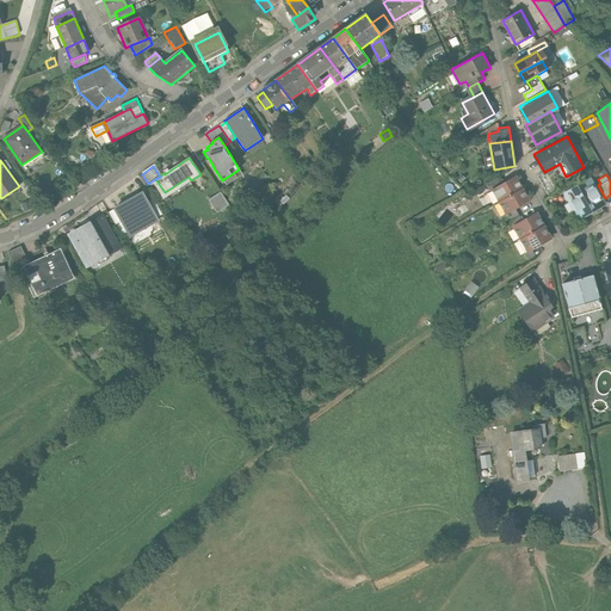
[(489,191),(492,190),(504,183),(500,176),(486,184),(489,191)]
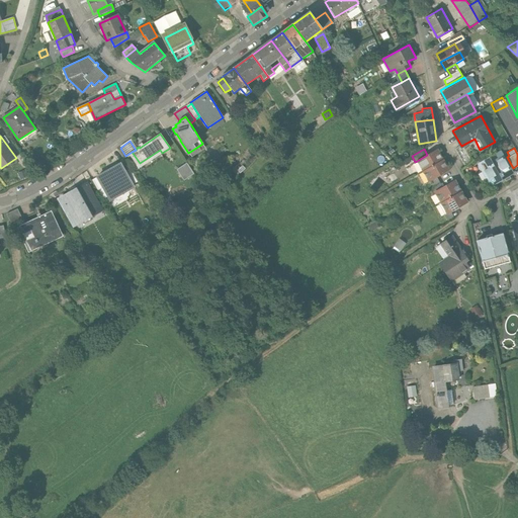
[(132,152),(128,154),(139,169),(162,153),(160,150),(140,163),(132,152)]
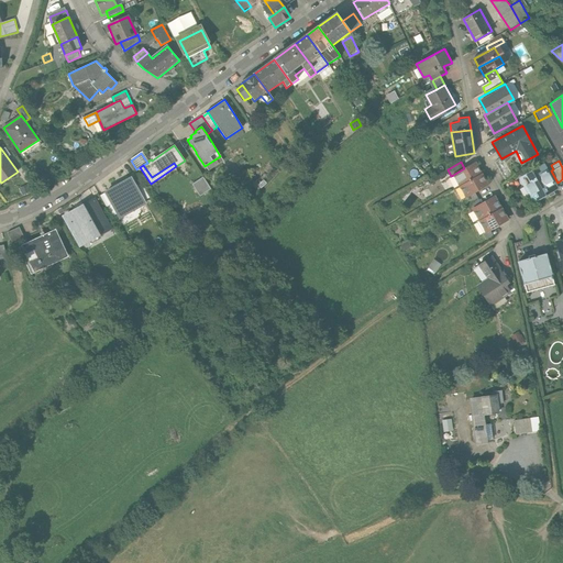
[(453,175),(460,186),(482,174),(476,163),(464,168),(453,175)]
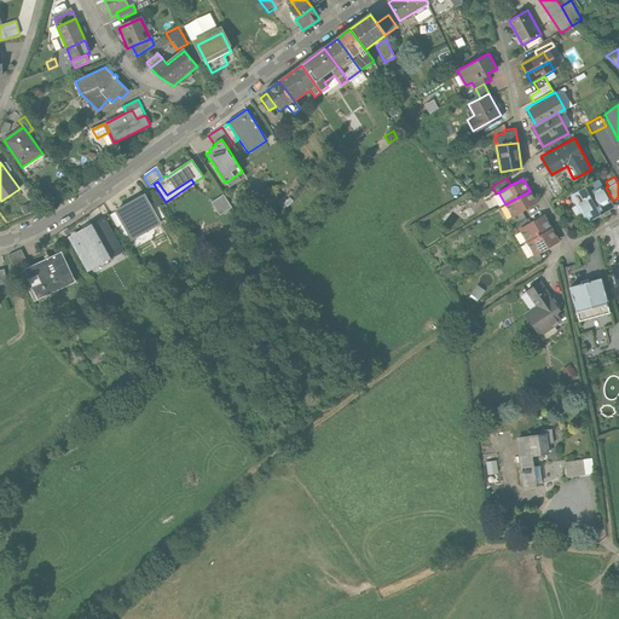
[(572,195),(586,223),(613,208),(597,180),(572,195)]
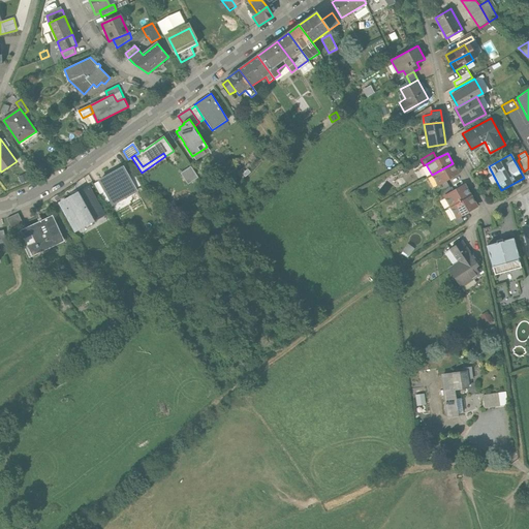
[(459,174),(453,163),(432,175),(438,185),(446,181),(459,174)]
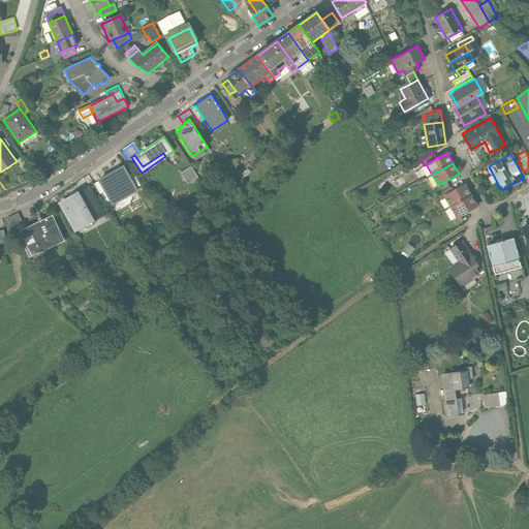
[(181,174),(188,185),(198,178),(191,166),(181,174)]
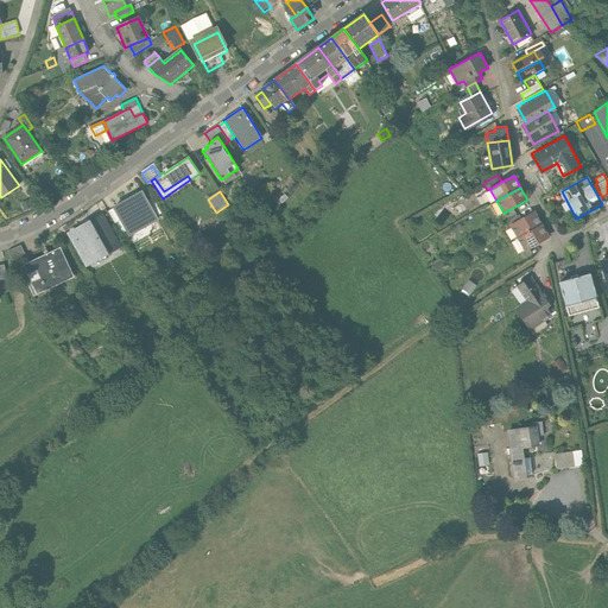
[(141,192),(114,208),(121,220),(130,235),(157,220),(154,217),(146,201),(145,201),(141,192)]
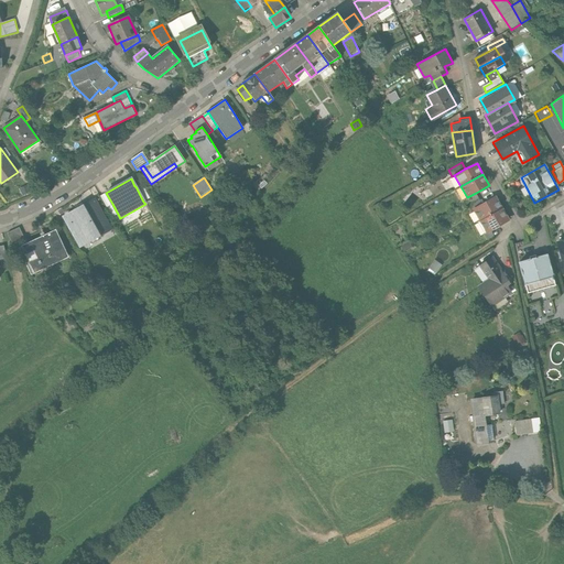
[(136,186),(143,202),(150,198),(141,183),(136,186)]
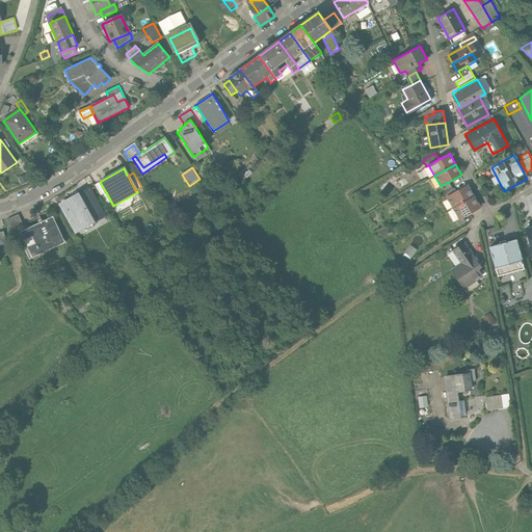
[(18,180),(21,186),(27,183),(25,177),(18,180)]
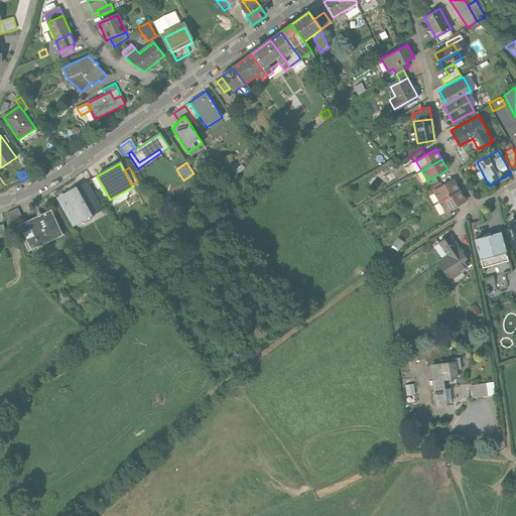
[(103,186),(97,176),(92,179),(98,189),(103,186)]
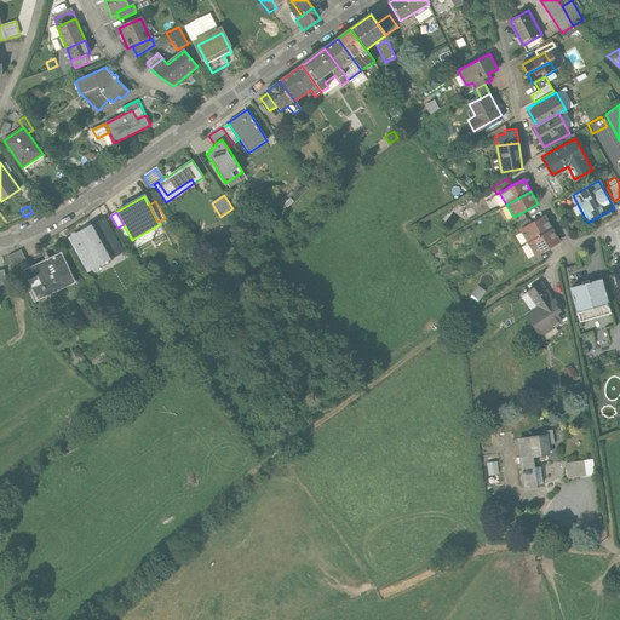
[(510,219),(514,225),(527,218),(523,212),(514,217),(510,219)]
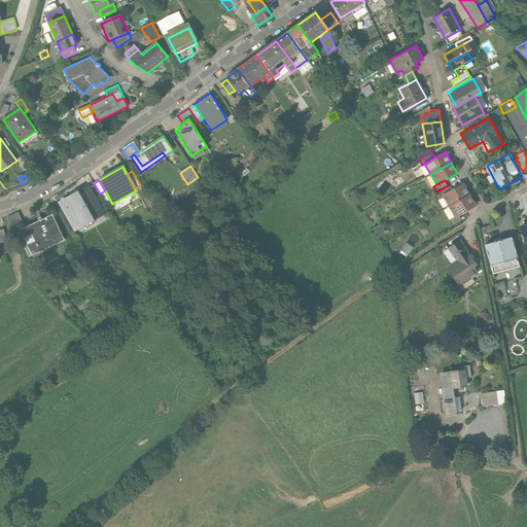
[(443,196),(449,206),(469,195),(463,184),(451,191),(443,196)]
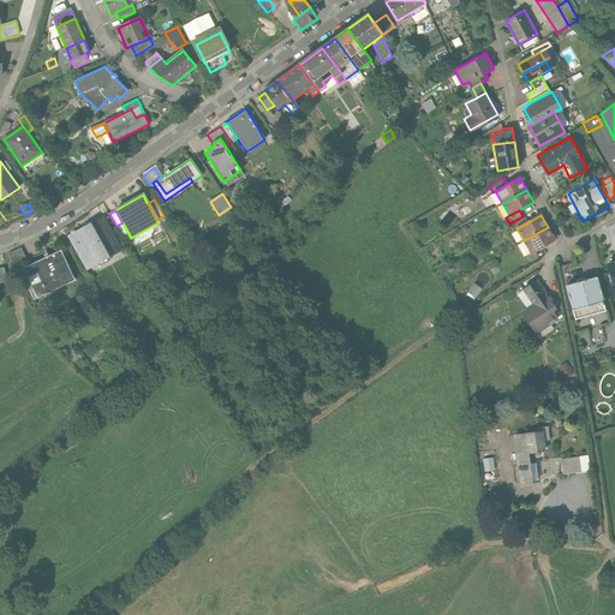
[(526,224),(523,216),(509,224),(513,231),(517,228),(526,224)]
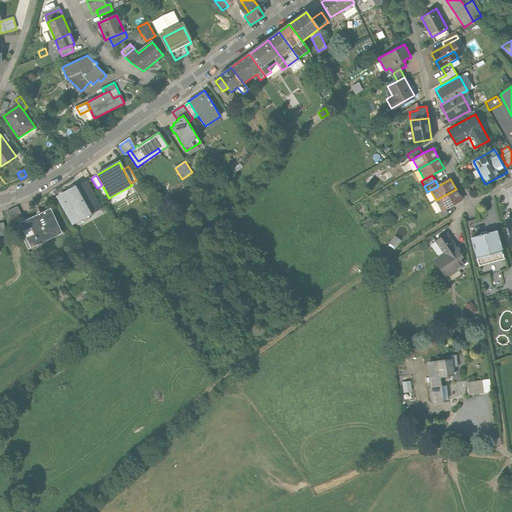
[(66,195),(59,200),(72,223),(81,218),(79,216),(99,205),(85,181),(65,193),(66,195)]
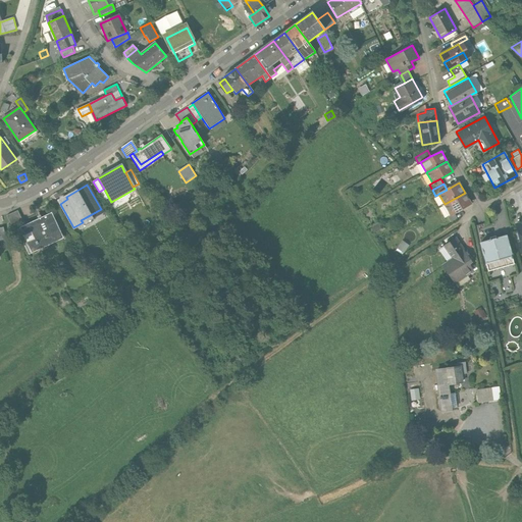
[(471,203),(465,193),(445,204),(450,215),(454,212),(471,203)]
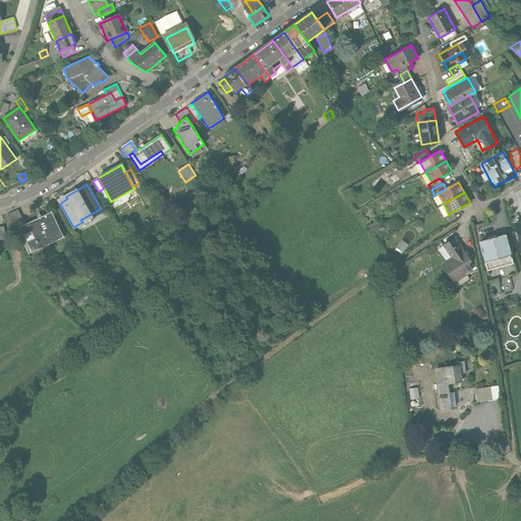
[(18,211),(7,216),(11,226),(22,221),(18,211)]
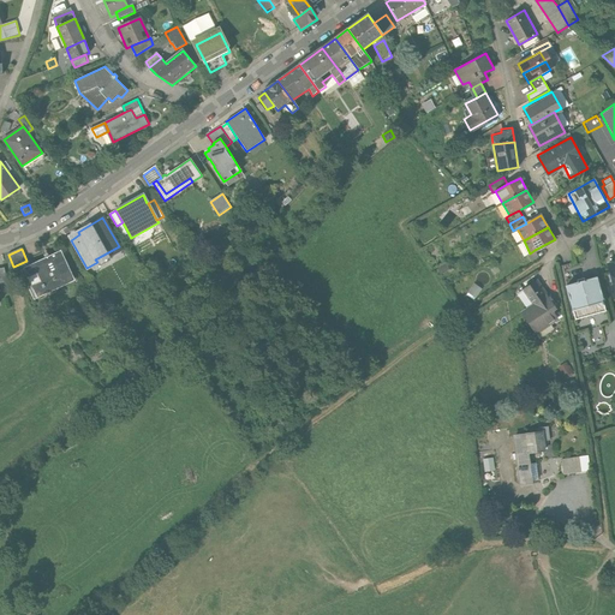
[(538,256),(535,250),(530,254),(527,255),(531,261),(538,256)]
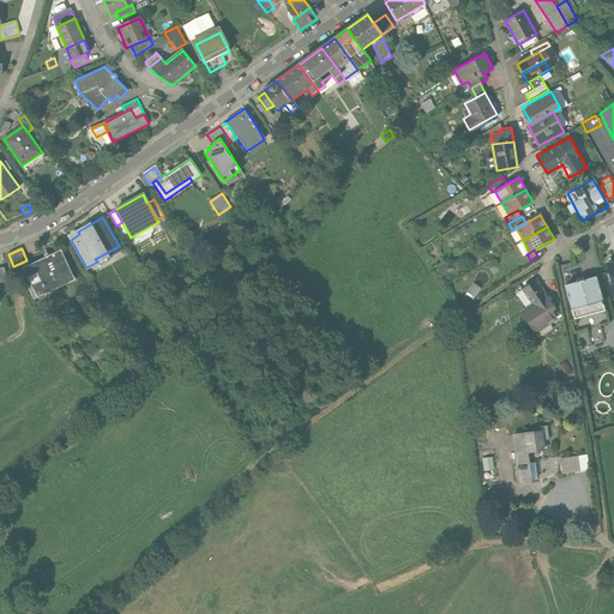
[(62,254),(25,271),(36,295),(73,277),(62,254)]
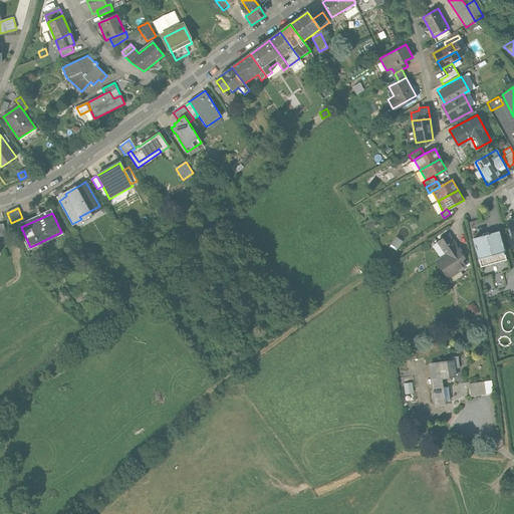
[(374,217),(365,222),(368,228),(377,222),(374,217)]
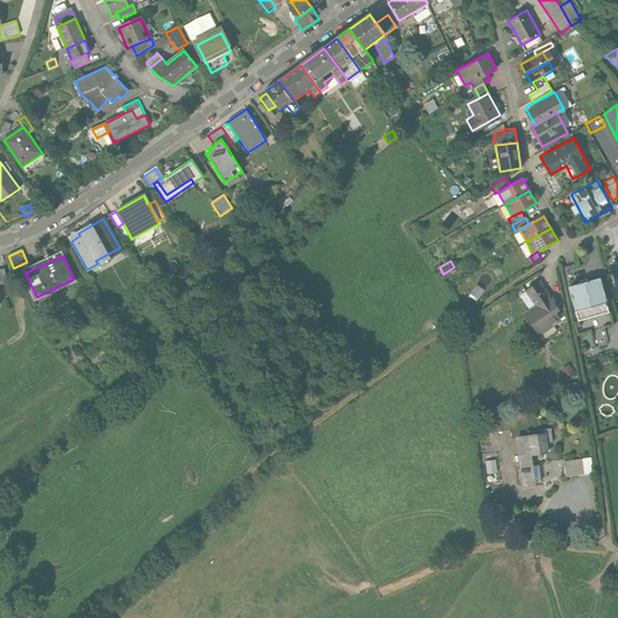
[(569,286),(577,321),(608,313),(599,278),(569,286)]
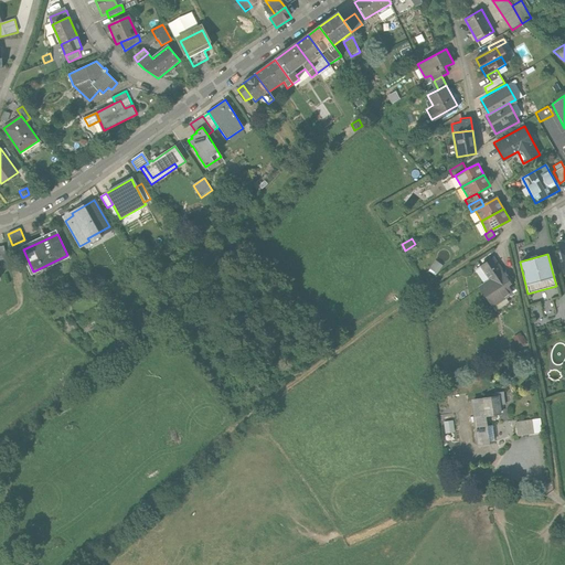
[(480,264),(490,279),(502,272),(492,256),(480,264)]
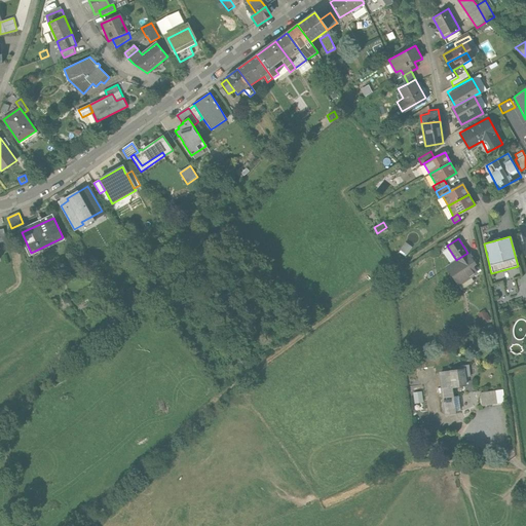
[(404,243),(399,251),(405,256),(411,249),(404,243)]
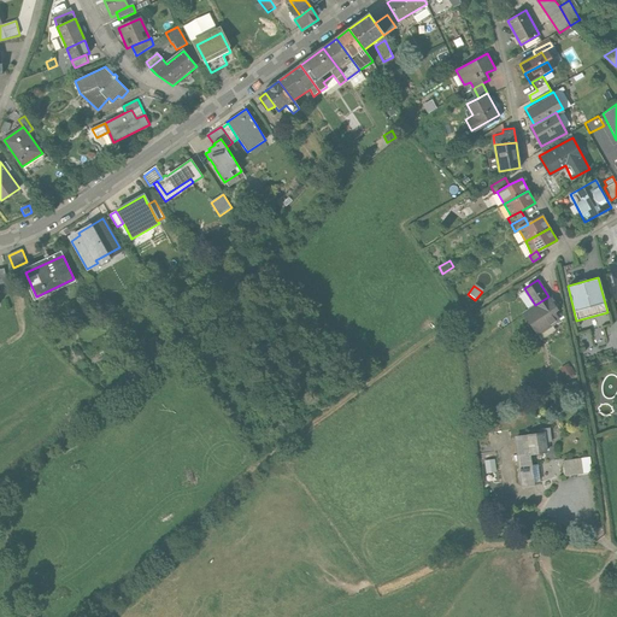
[(518,293),(529,310),(535,305),(524,288),(518,293)]
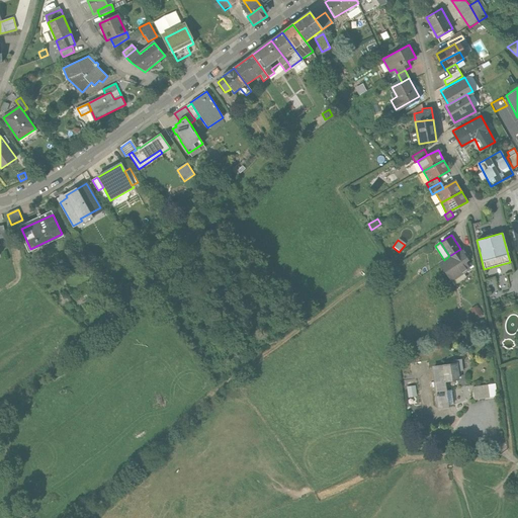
[(392,252),(386,245),(382,248),(387,255),(392,252)]
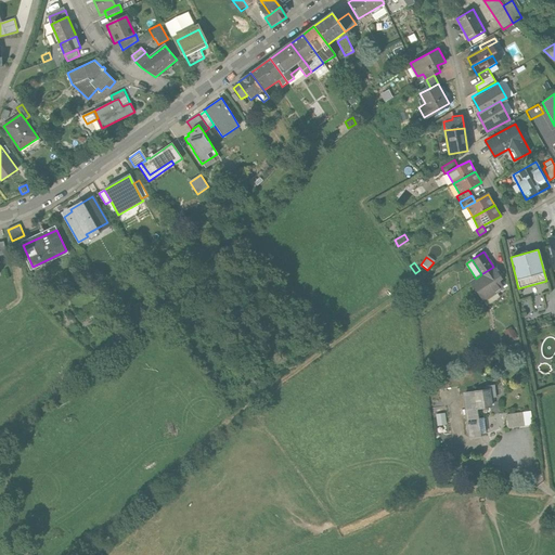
[(493,267),(481,274),(476,279),(470,282),(482,299),(501,286),(497,280),(501,278),(493,267)]
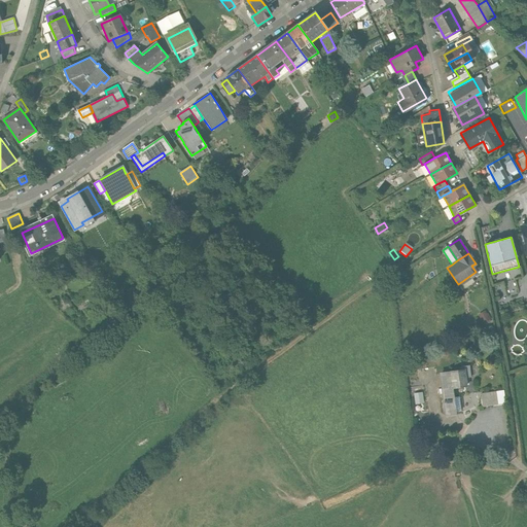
[(485,293),(478,295),(480,307),(488,305),(485,293)]
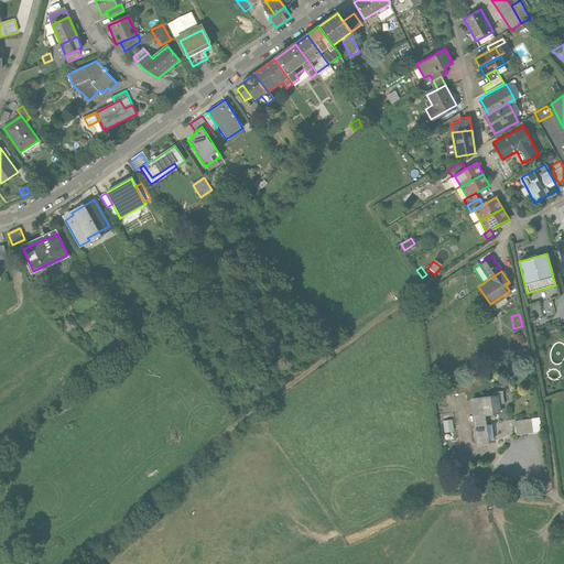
[(492,392),(492,394),(497,394),(499,407),(505,405),(502,390),(492,392)]
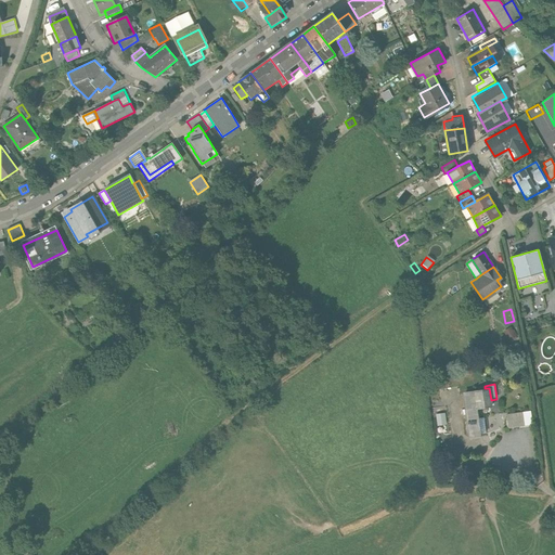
[(485,388),(462,391),(468,438),(480,436),(480,433),(486,433),(483,416),(478,417),(476,408),(492,405),(491,400),(489,388),(485,388)]
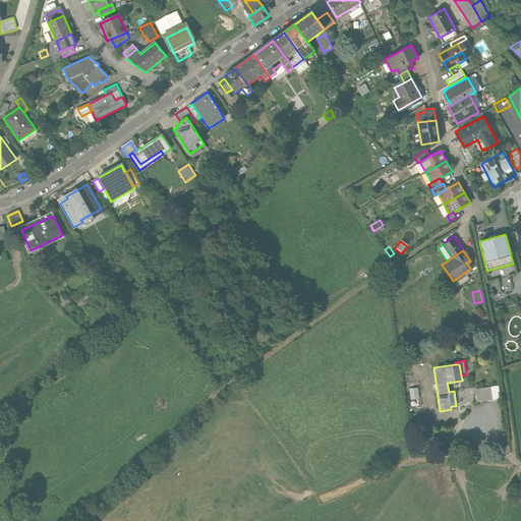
[(405,383),(411,424),(422,423),(416,381),(405,383)]
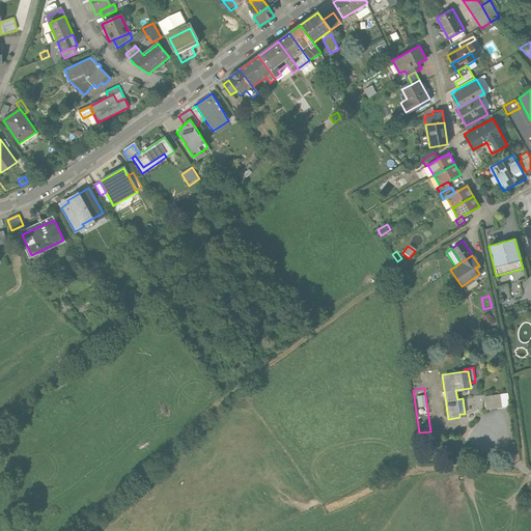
[(483,395),(485,409),(502,407),(500,393),(483,395)]
